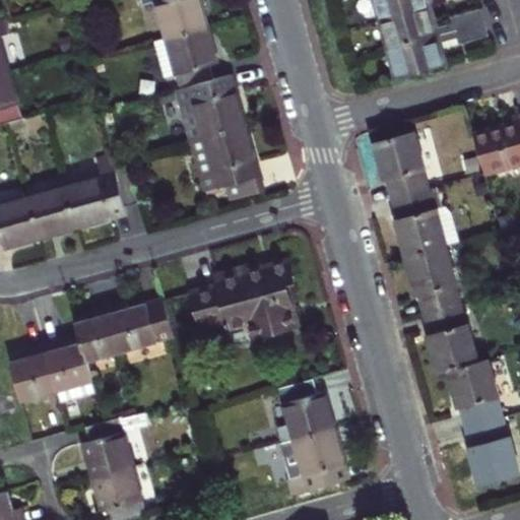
[(166,39),(207,26),(202,8),(199,0),(142,0),(143,4),(155,0),(166,39)]
